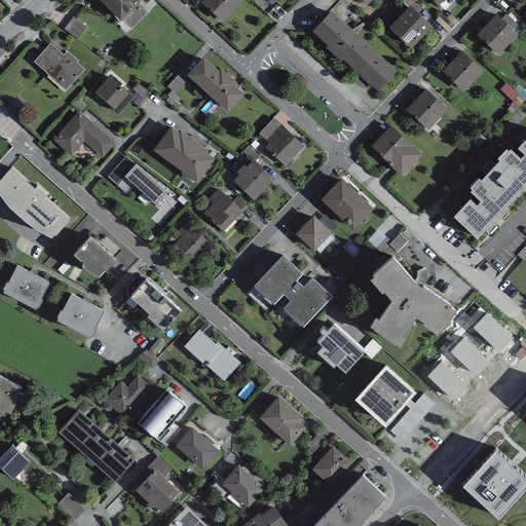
[(97,0),(120,24),(124,20),(132,27),(147,12),(140,5),(143,2),(140,0),(97,0)]
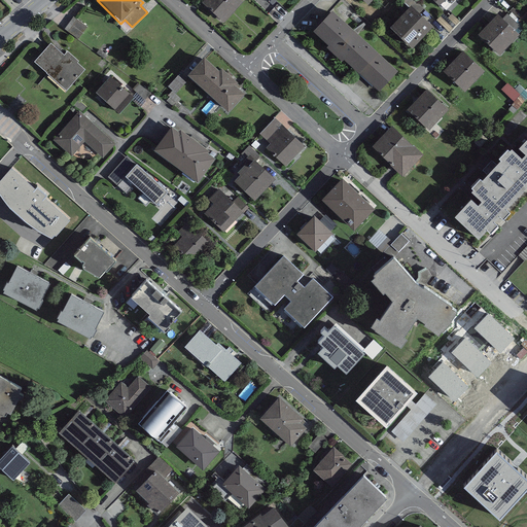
[(242,3),(238,0),(205,0),(203,3),(223,22),(242,3)]
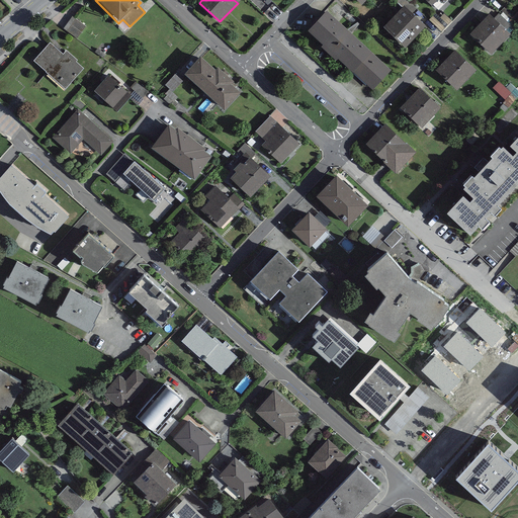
[(448,0),(424,0),(437,12),(448,0)]
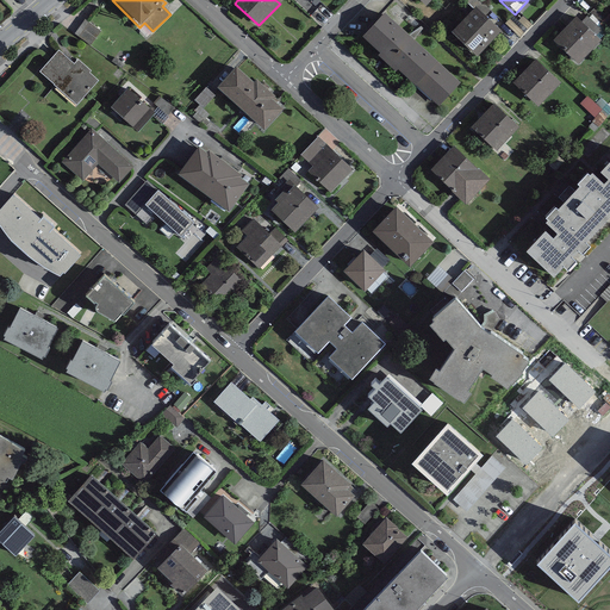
[(500,32),(475,8),(452,33),(477,57),(500,32)]
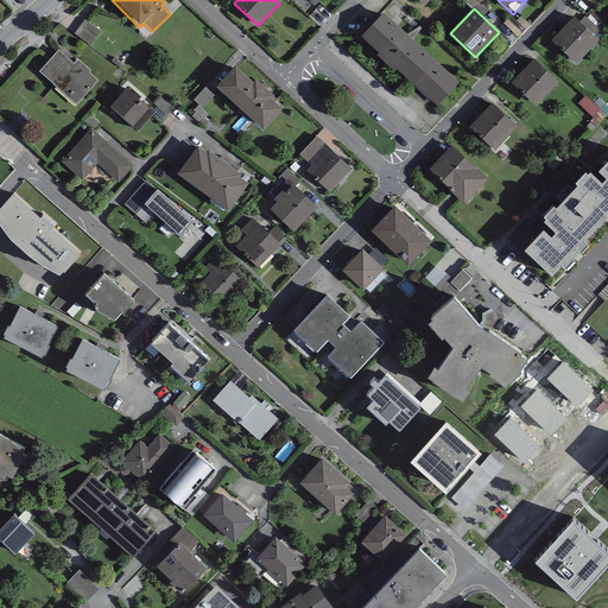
[(458,83),(384,14),(361,38),(437,106),(458,83)]
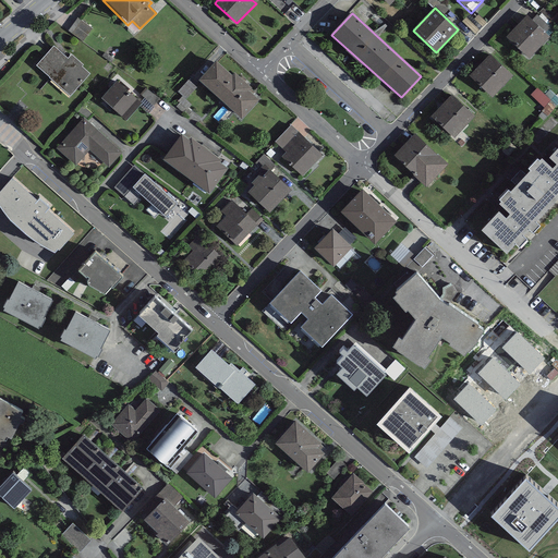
[(549,38),(528,16),(507,38),(529,60),(549,38)]
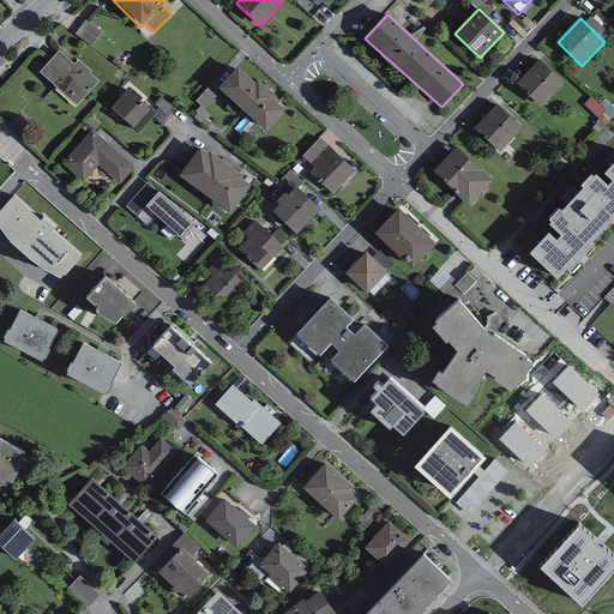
[(88,22),(77,37),(94,49),(103,34),(88,22)]
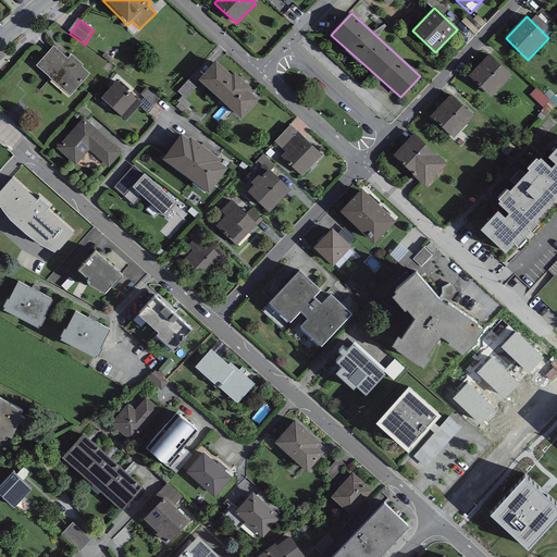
[(67,59),(53,47),(36,66),(70,96),(89,75),(82,67),(83,65),(71,54),(67,59)]
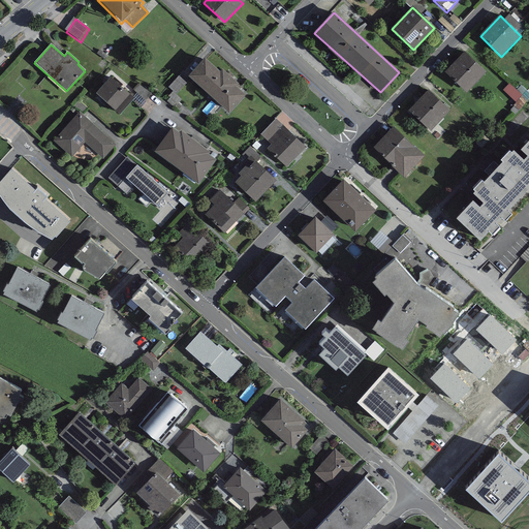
[(486,72),(465,52),(444,72),(466,93),(486,72)]
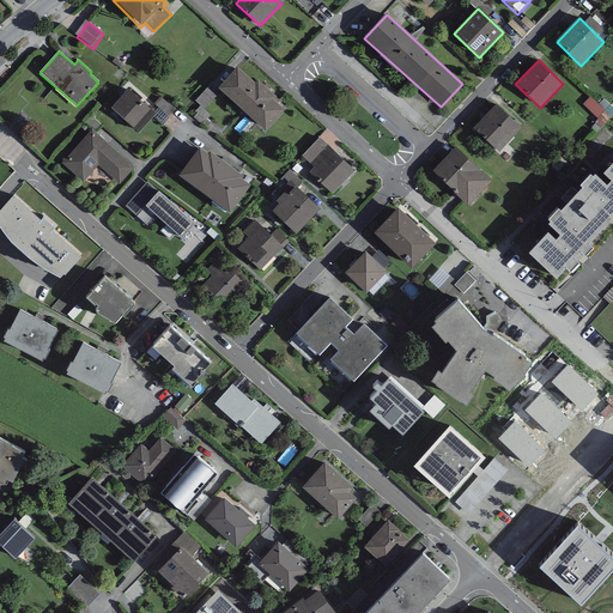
[(254,83),(237,67),(218,90),(266,132),(284,111),(273,102),(277,97),(258,79),(254,83)]
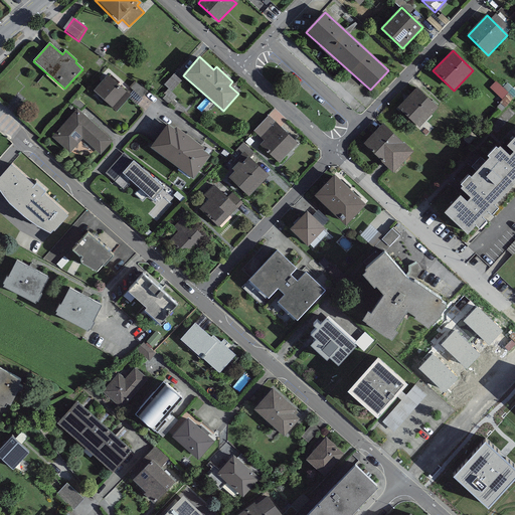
[(131,97),(107,75),(93,92),(117,113),(131,97)]
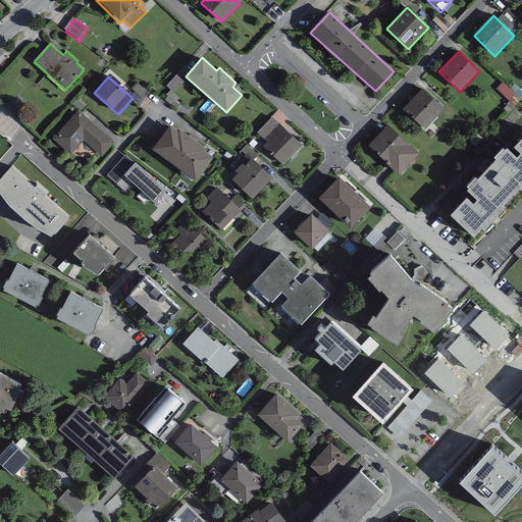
[(442,109),(422,90),(405,109),(424,128),(442,109)]
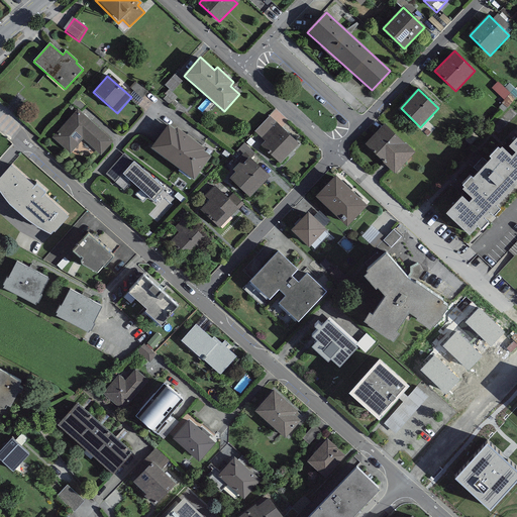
[(113,141),(77,109),(52,138),(71,153),(83,139),(101,156),(113,141)]
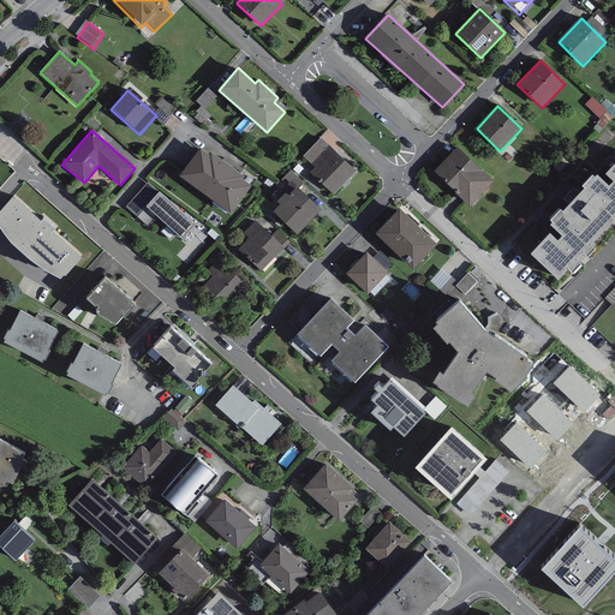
[(329,145),(321,138),(303,156),(311,165),(329,145)]
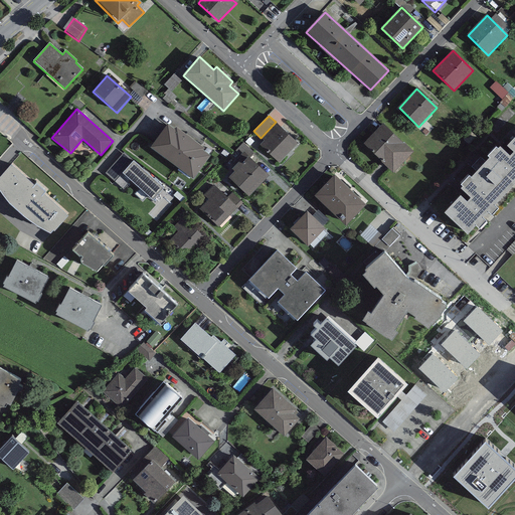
[(298,144),(276,122),(261,138),(265,141),(260,146),(279,164),(298,144)]
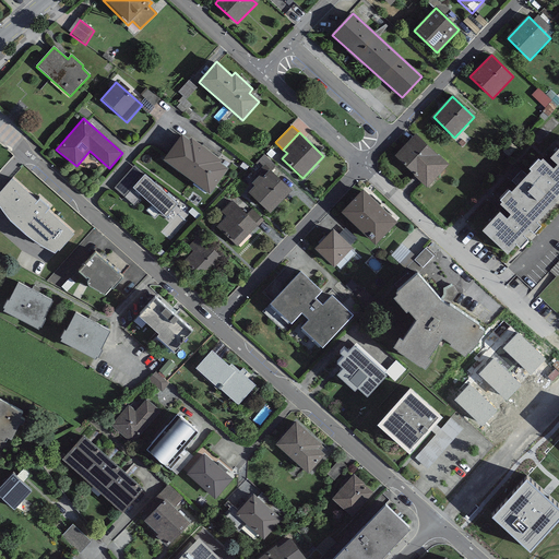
[(191,141),(182,134),(164,161),(211,195),(229,170),(219,164),(223,161),(192,139),(191,141)]
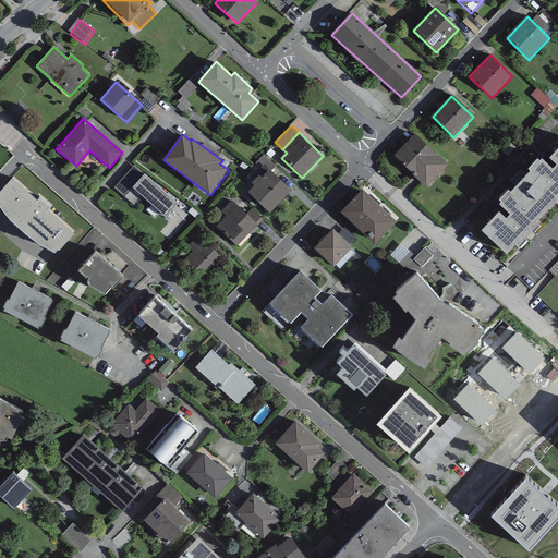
[(447,164),(415,134),(393,156),(426,186),(447,164)]
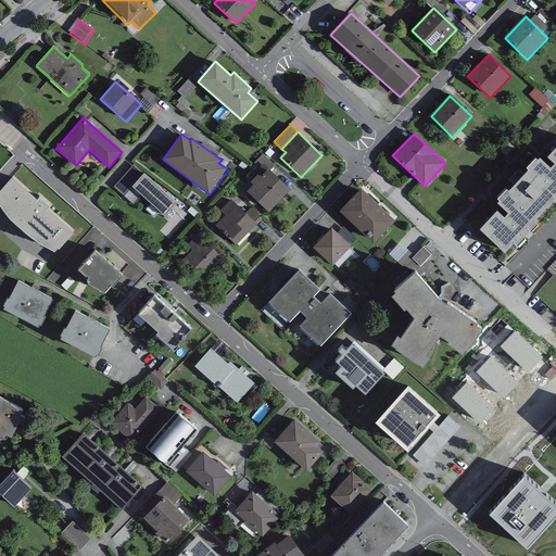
[(555,149),(547,159),(554,166),(551,169),(540,161),(538,163),(535,161),(527,169),(529,172),(509,193),(506,190),(496,201),(498,204),(497,205),(508,216),(504,220),(496,213),(479,231),(505,254),(514,245),(517,249),(525,240),(520,236),(527,230),(531,235),(538,227),(533,223),(555,198),(555,149)]
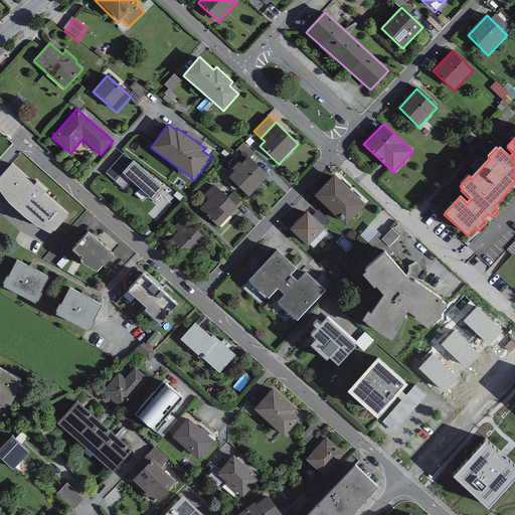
[(33,174),(11,155),(0,168),(0,185),(8,197),(33,217),(50,228),(69,207),(46,186),(48,182),(36,171),(33,174)]
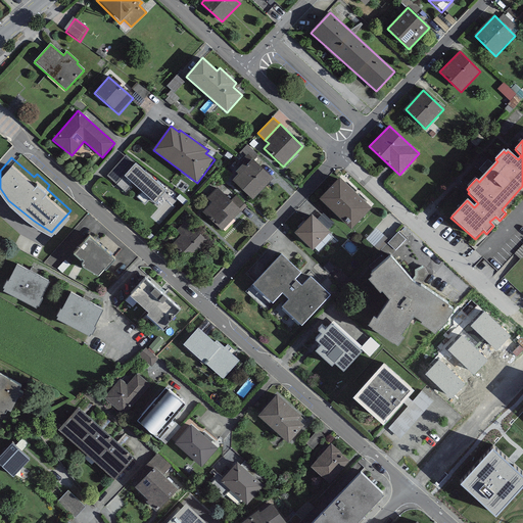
[(273,179),(252,159),(246,165),(244,163),(235,173),(237,175),(231,180),(252,200),(273,179)]
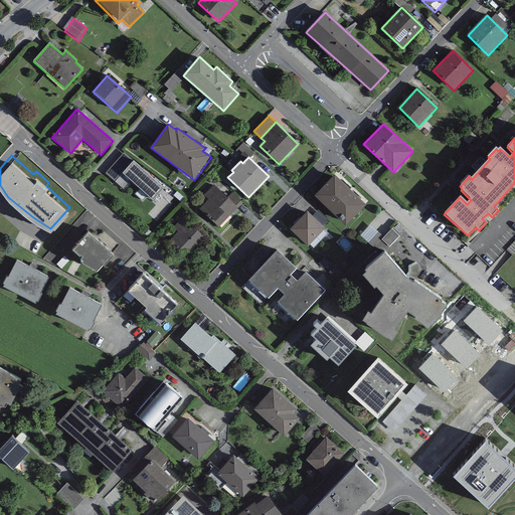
[(163,189),(133,162),(115,182),(123,189),(131,181),(153,201),(163,189)]
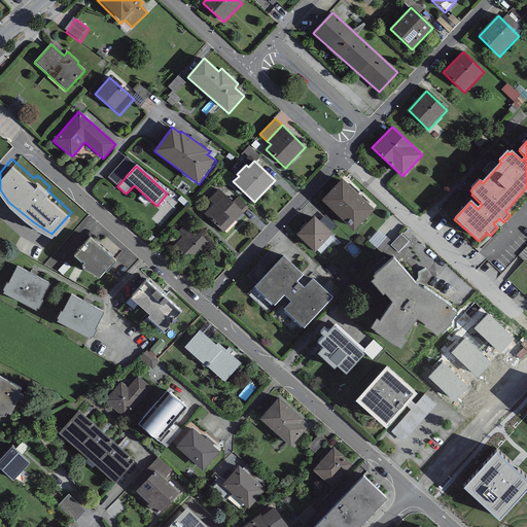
[(375,210),(343,180),(321,201),(353,232),(375,210)]
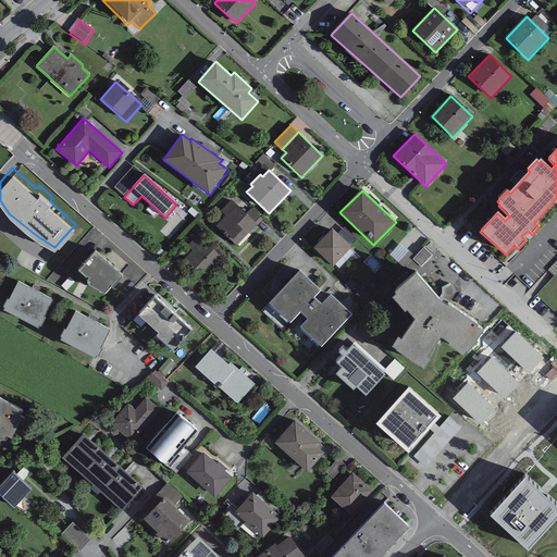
[(246,214),(232,201),(219,214),(223,219),(217,225),(237,245),(257,224),(246,214)]
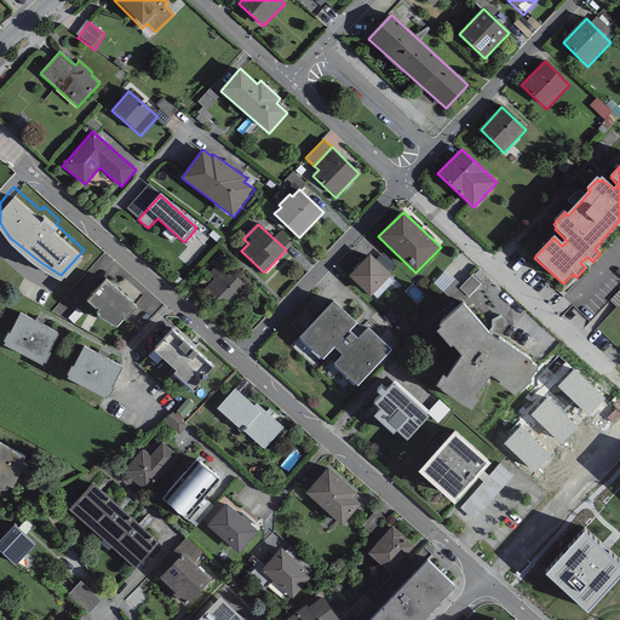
[(292,244),(280,231),(274,239),(286,250),(292,244)]
